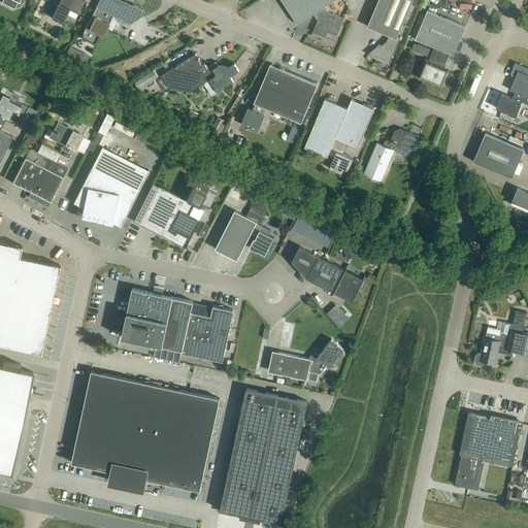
[(3,0),(2,2),(15,8),(19,2),(19,3),(20,0),(3,0)]
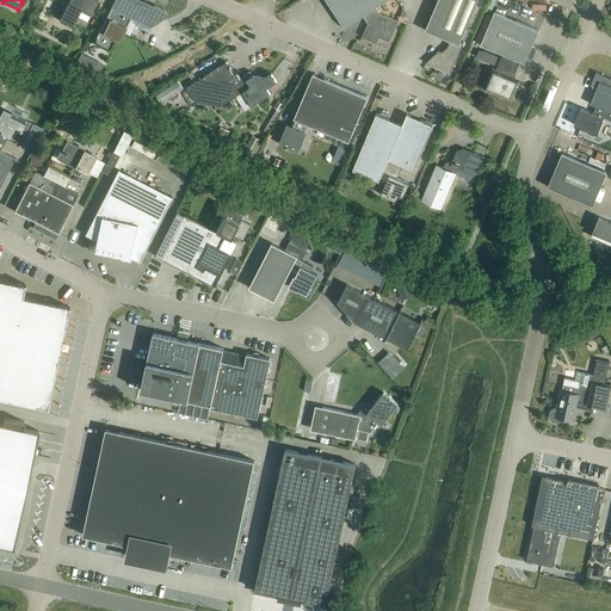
[(59,22),(66,24),(72,28),(80,12),(91,17),(98,2),(93,0),(61,0),(68,4),(59,22)]
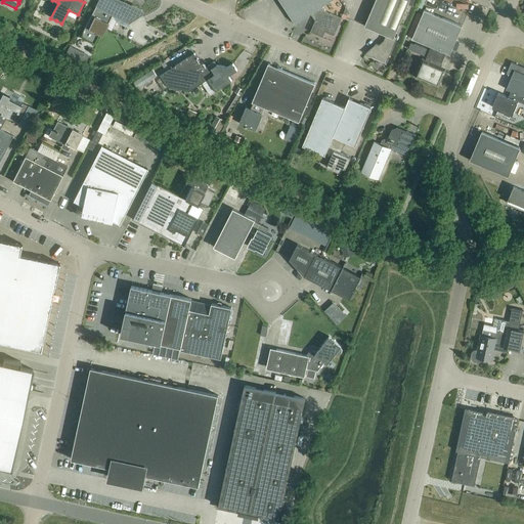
[(140,9),(119,0),(118,0),(98,0),(81,34),(81,35),(81,36),(81,37),(82,38),(83,39),(94,44),(98,35),(101,36),(112,15),(129,25),(129,24),(141,15),(142,14),(142,13),(142,12),(142,11),(141,10),(140,9)]
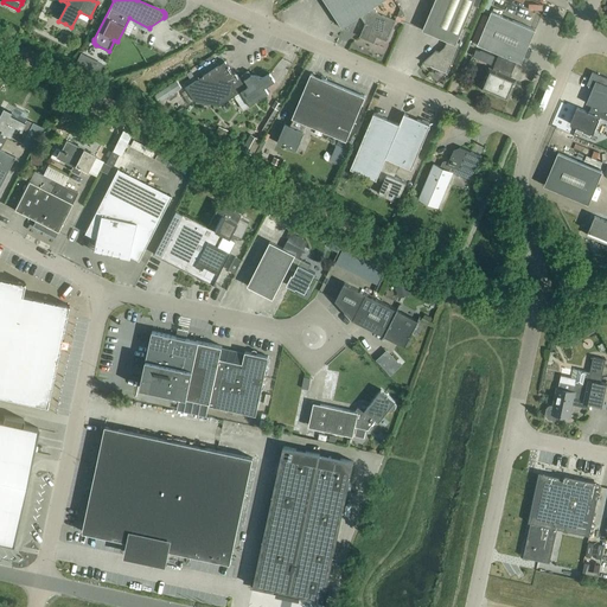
[(359,37),(374,44),(377,37),(387,42),(395,21),(378,14),(374,7),(384,0),(324,0),(343,27),(360,17),(365,24),(359,37)]
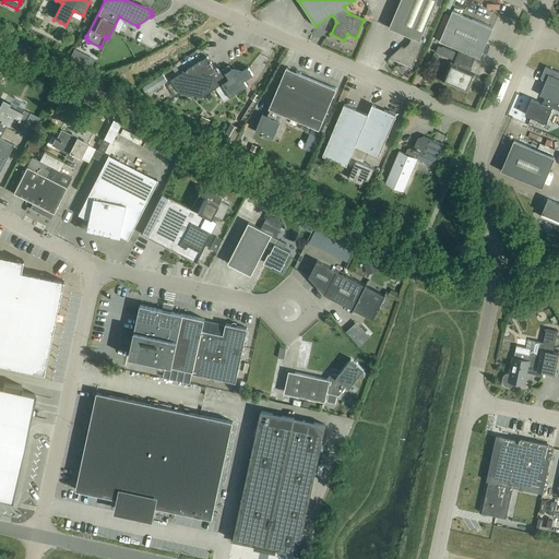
[(390,58),(413,68),(425,38),(424,38),(423,40),(420,39),(437,0),(401,0),(389,27),(412,37),(407,49),(402,47),(390,58)]
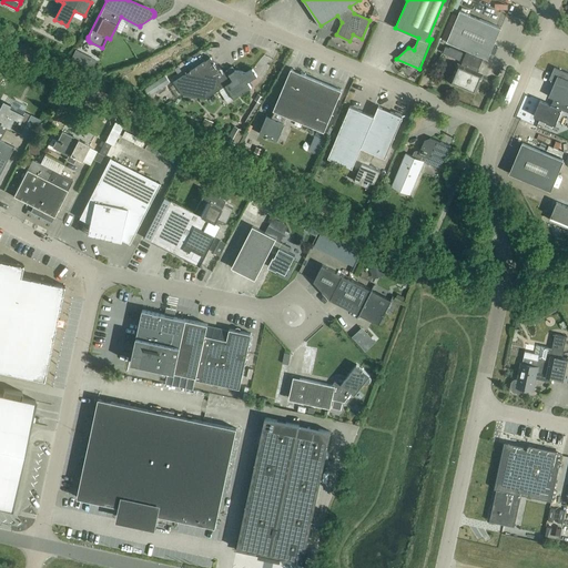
[(452,82),(474,91),(480,75),(475,73),(482,57),(488,59),(500,28),(459,11),(447,42),(468,51),(460,67),(458,67),(452,82)]
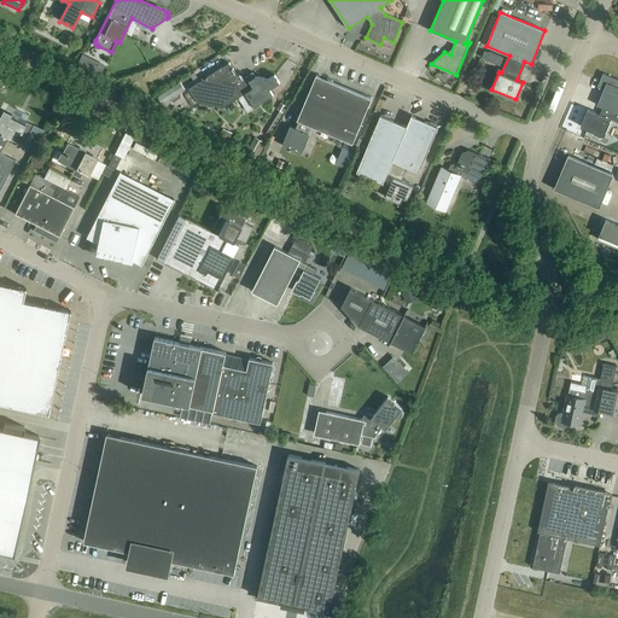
[(83,52),(80,58),(87,63),(86,64),(100,73),(105,64),(83,52)]
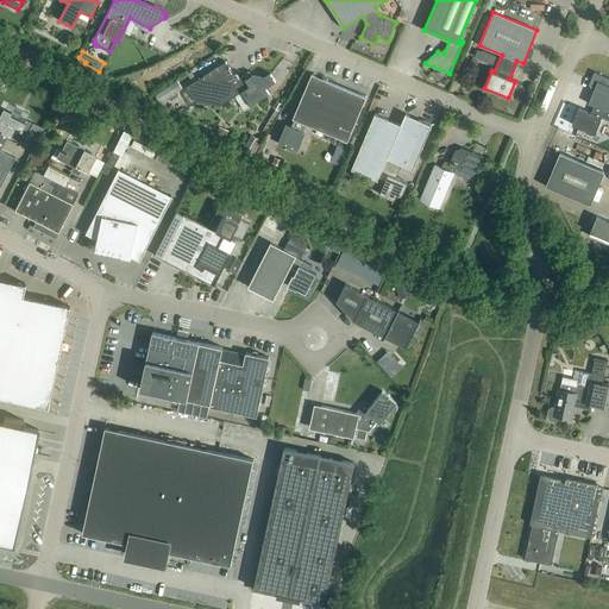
[(226,62),(186,88),(187,88),(195,101),(220,106),(243,92),(252,105),(270,94),(267,88),(276,82),(271,74),(264,77),(252,75),(246,79),(244,75),(239,77),(236,71),(232,71),(226,62)]
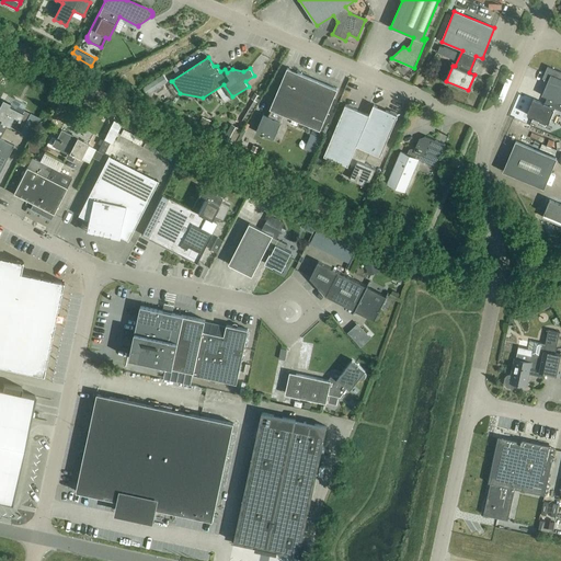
[(527,115),(548,124),(554,109),(560,111),(560,79),(560,78),(560,71),(547,67),(542,79),(548,81),(541,95),(547,98),(545,104),(534,100),(527,115)]
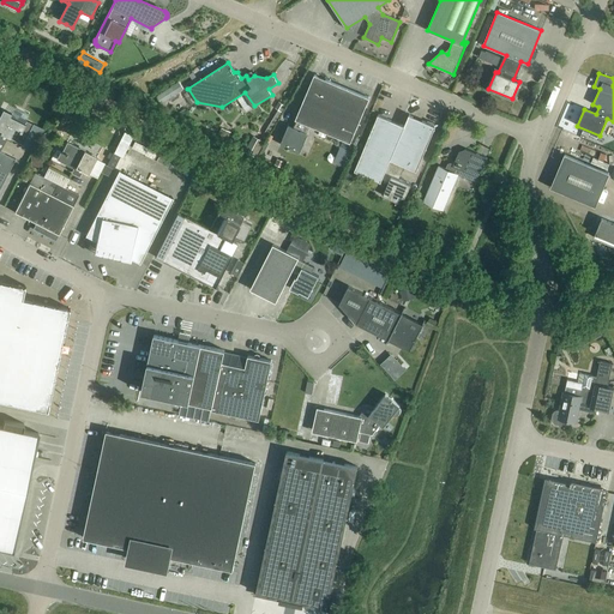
[(296,120),(293,127),(288,126),(281,144),(288,148),(288,149),(290,150),(290,149),(300,152),(308,134),(307,133),(309,126),(350,143),(369,98),(314,74),(295,120),(296,120)]
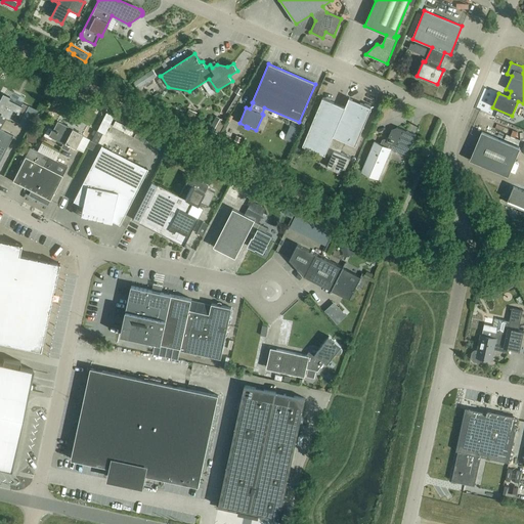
[(161,76),(156,79),(163,90),(168,87),(161,76)]
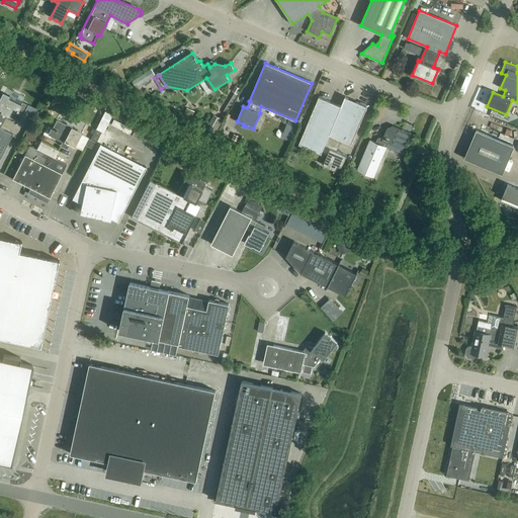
[(235,86),(232,91),(238,95),(241,89),(235,86)]
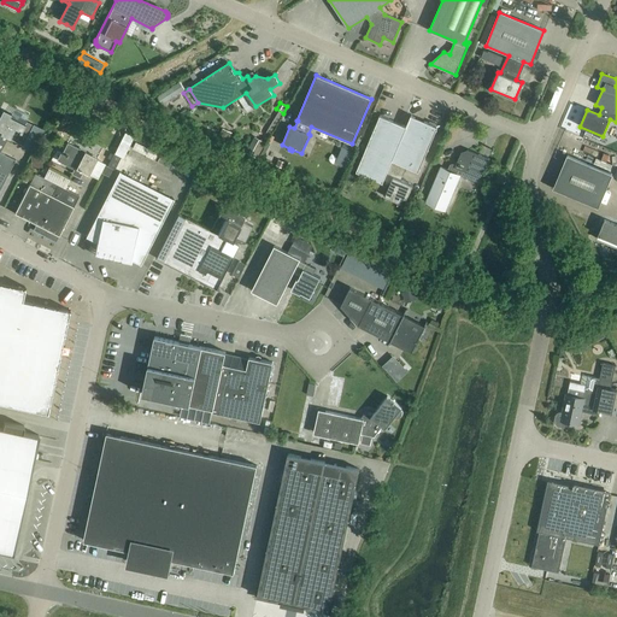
[(0,131),(1,133),(0,134),(23,146),(31,128),(10,117),(11,115),(3,110),(0,115),(0,131)]
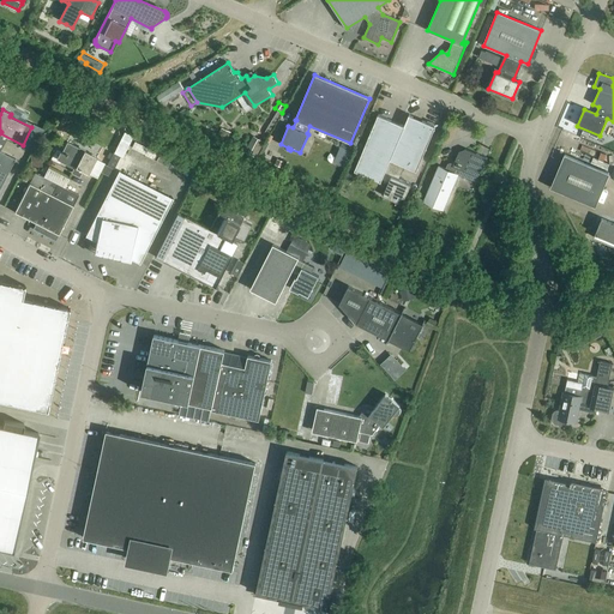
[(277,112),(271,121),(275,124),(281,113),(277,112)]
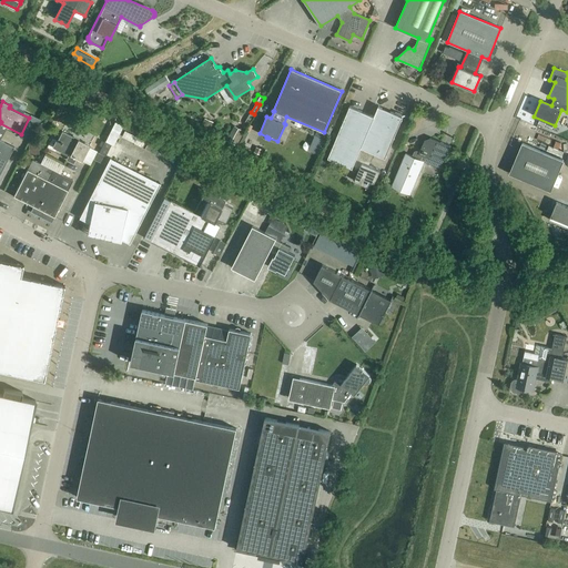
[(359,169),(354,181),(368,188),(369,182),(374,184),(381,171),(369,165),(374,154),(385,159),(403,117),(378,107),(374,117),(350,107),(327,158),(353,169),(354,166),(359,169)]
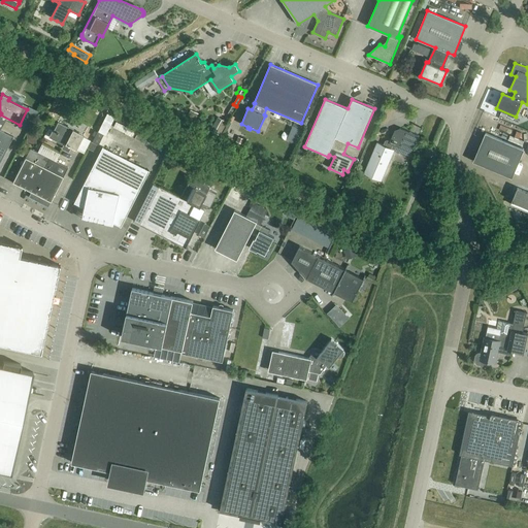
[(188,118),(195,121),(198,113),(191,110),(188,118)]
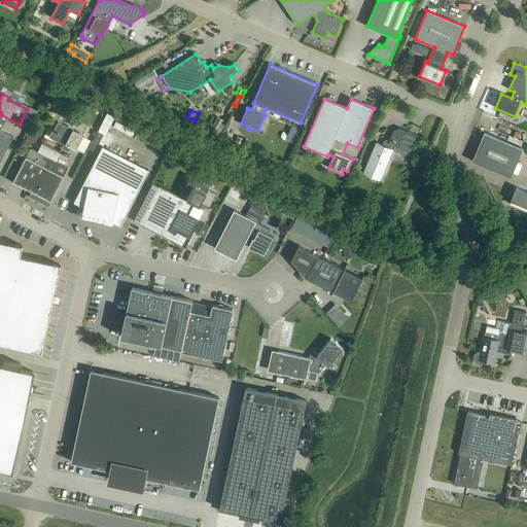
[(210,132),(220,137),(225,127),(215,121),(210,132)]
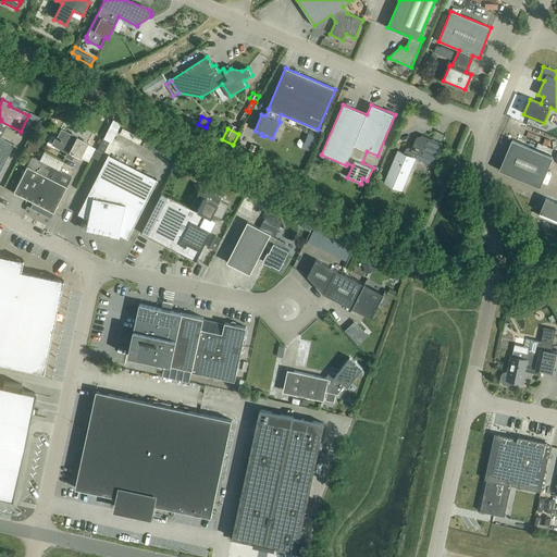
[(66,157),(71,159),(73,155),(79,159),(88,143),(61,130),(56,139),(59,140),(56,146),(69,152),(66,157)]
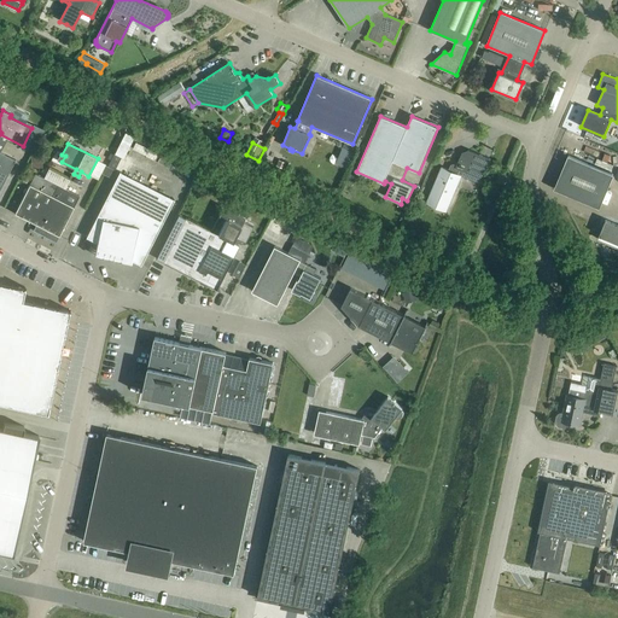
[(474,182),(474,185),(479,186),(490,159),(468,150),(462,152),(456,165),(453,164),(450,165),(448,170),(442,168),(429,198),(448,205),(461,176),(459,175),(460,170),(477,178),(474,182)]
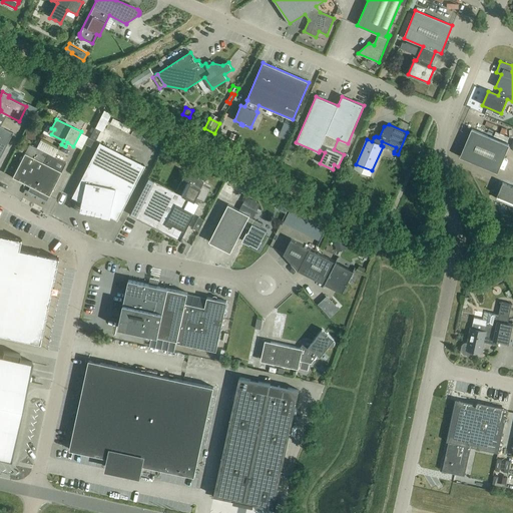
[(0,157),(13,133),(0,126),(0,157)]
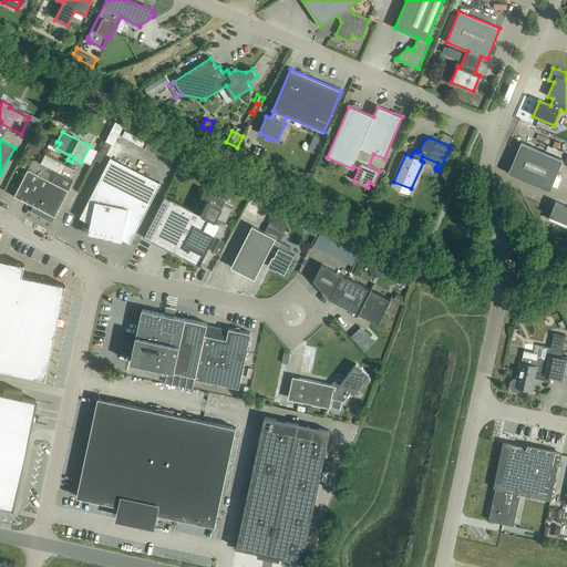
[(104,141),(99,153),(105,156),(111,144),(104,141)]
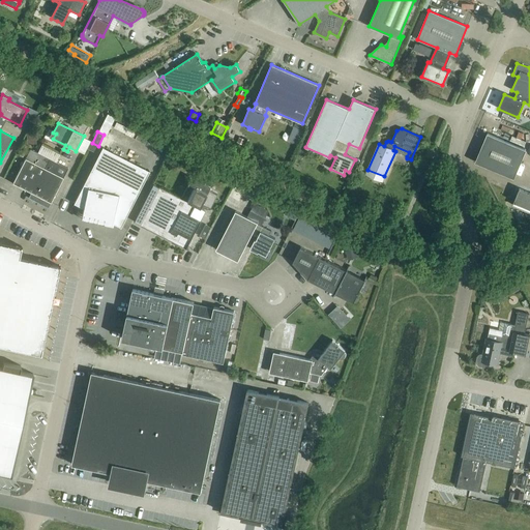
[(475,163),(513,179),(526,150),(488,134),(475,163)]
